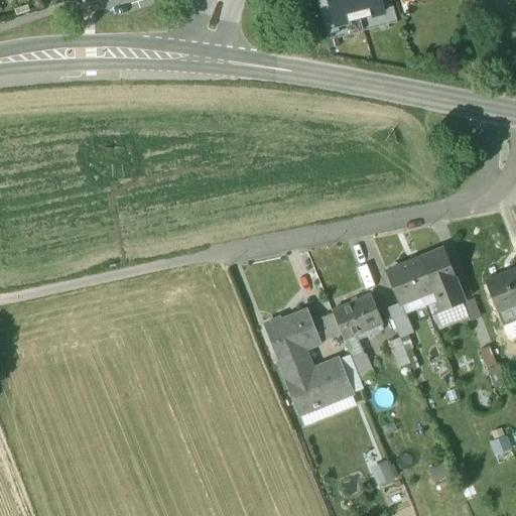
[(337,25),(330,0),(323,0),(317,1),(328,36),(340,32),(338,25),(337,25)]
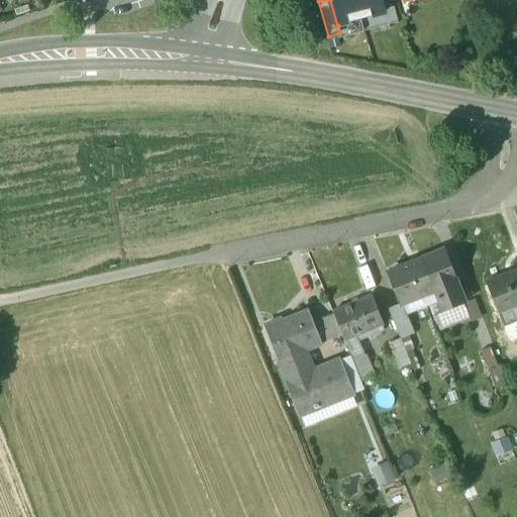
[(338,25),(360,19),(354,0),(330,0),(337,25),(338,25)]
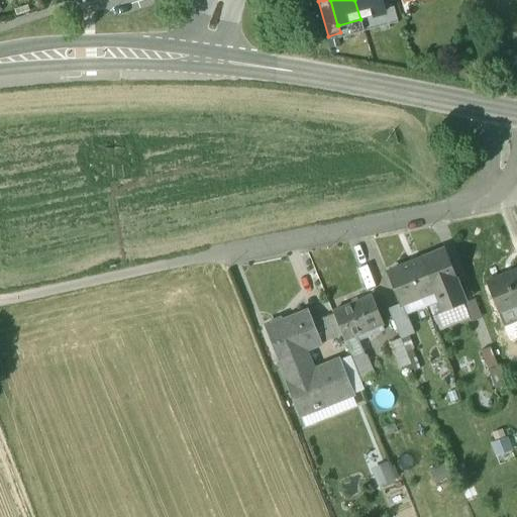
[(354,0),(360,19),(384,13),(381,4),(380,0),(354,0)]
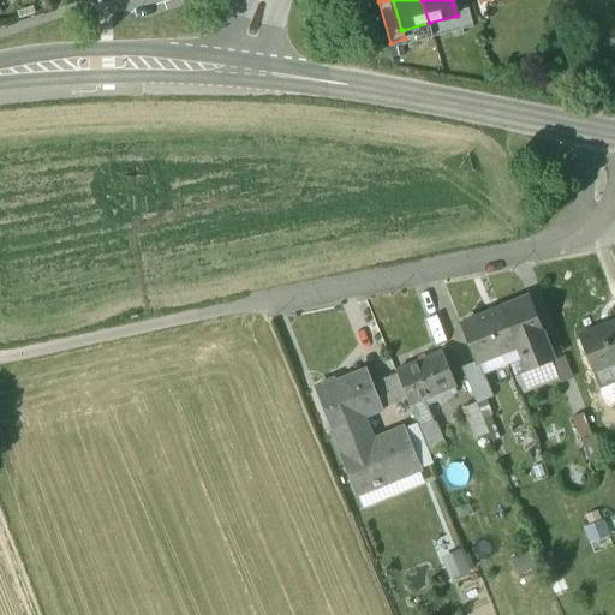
[(527,299),(501,309),(512,336),(514,335),(529,371),(553,362),(527,299)]
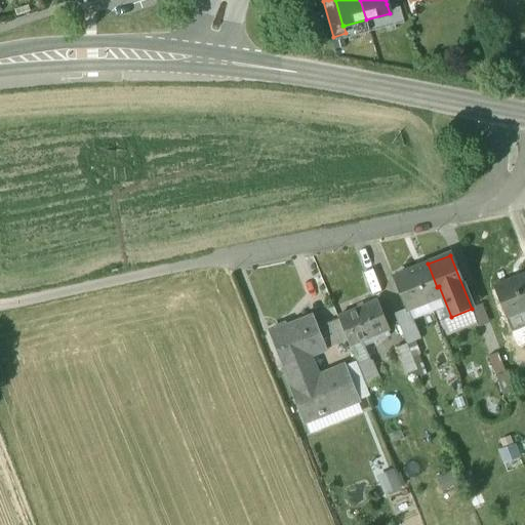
[(428,264),(393,278),(406,310),(440,295),(437,287),(428,264)]
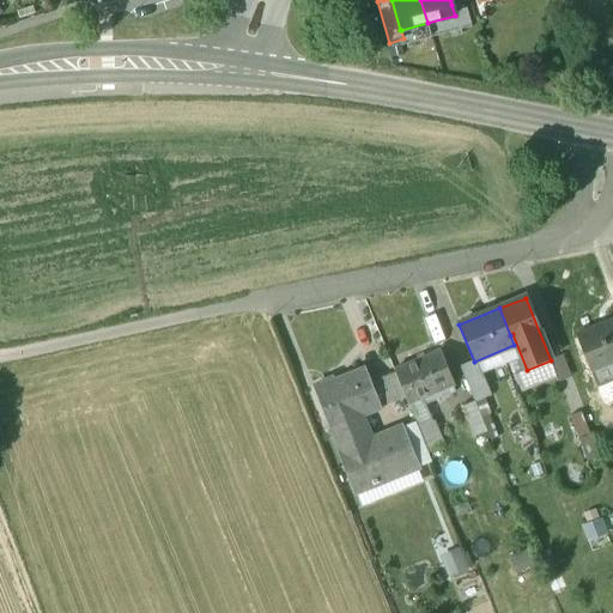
[(612,321),(577,337),(592,371),(612,362),(612,321)]
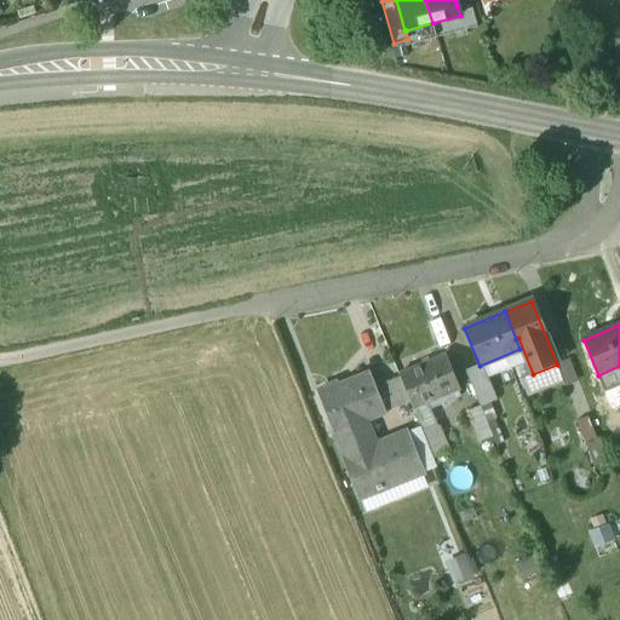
[(446,355),(399,374),(400,377),(411,402),(414,411),(441,399),(443,406),(460,400),(458,392),(460,391),(446,355)]
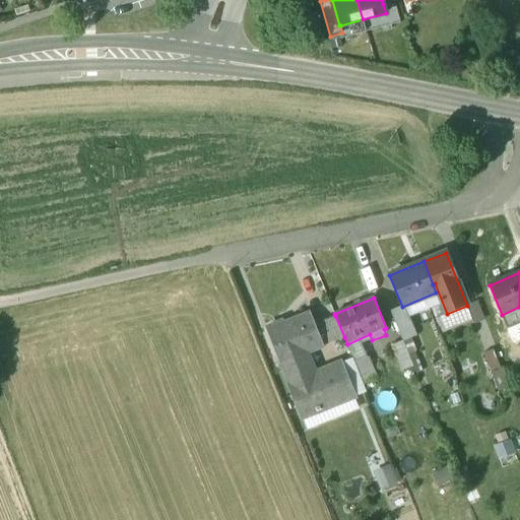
[(311,315),(283,326),(282,323),(266,329),(275,350),(281,347),(286,361),(307,352),(324,345),(315,325),(311,315)]
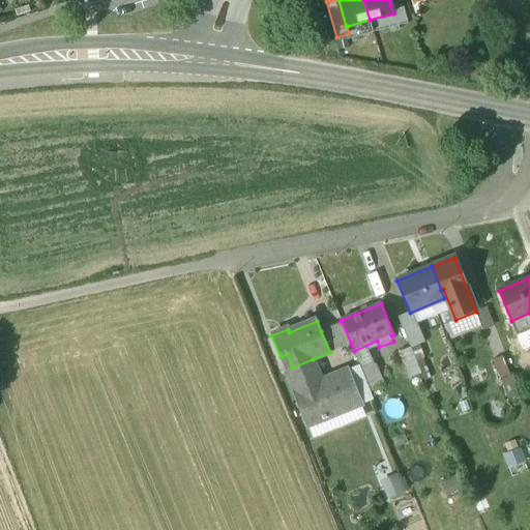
[(342,322),(329,327),(339,349),(351,344),(342,322)]
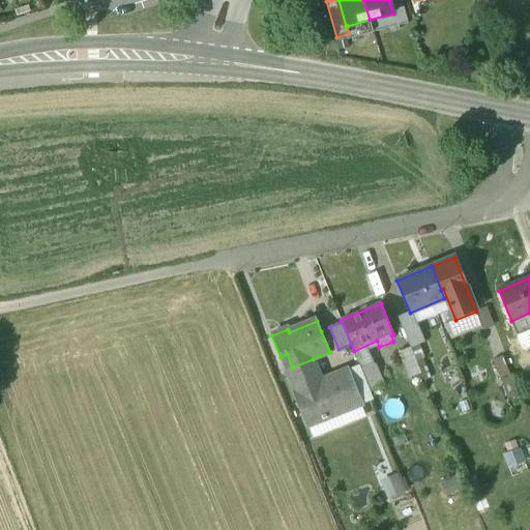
[(339,349),(329,327),(321,331),(330,352),(339,349)]
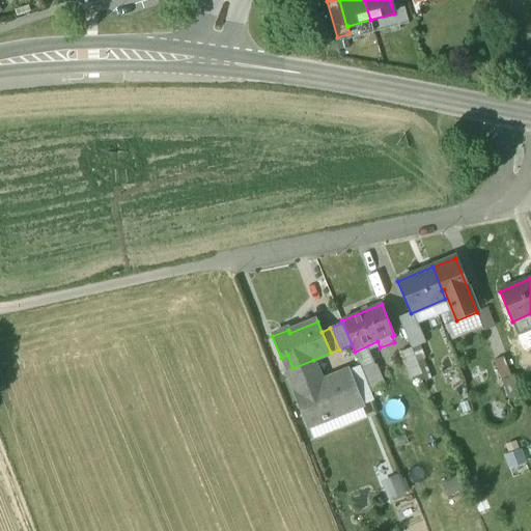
[(412,350),(401,354),(411,379),(422,374),(412,350)]
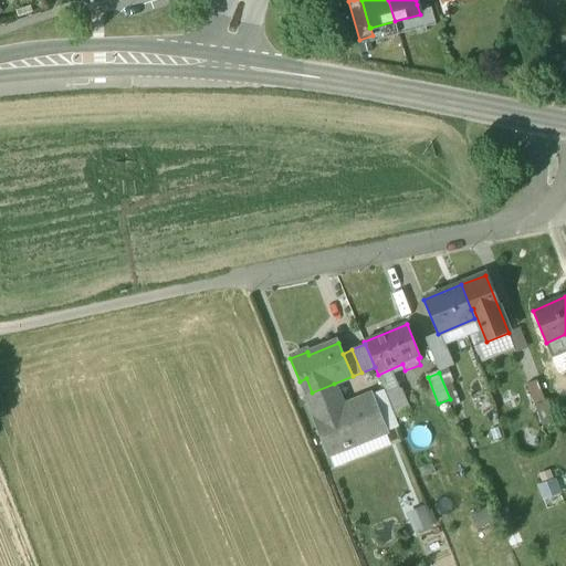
[(334,384),(312,392),(306,378),(300,381),(327,450),(342,443),(344,449),(387,431),(371,395),(343,407),(334,384)]
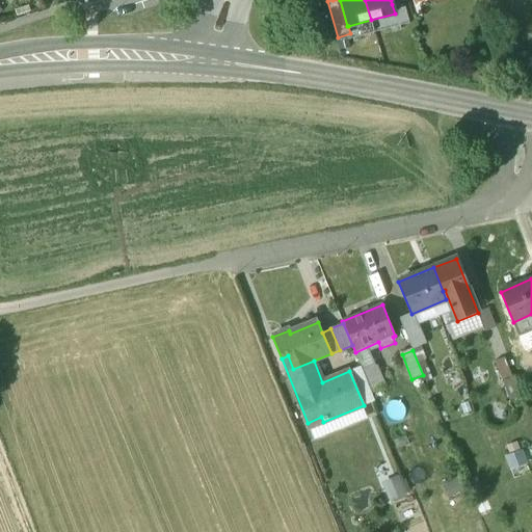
[(505,358),(495,363),(503,381),(512,377),(505,358)]
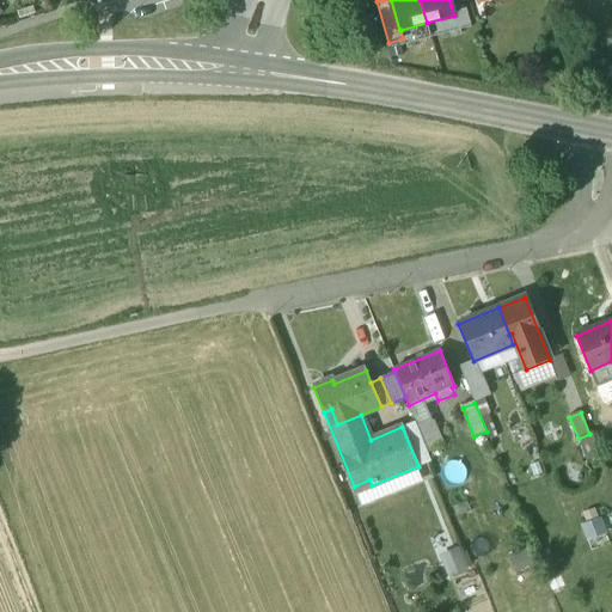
[(433,421),(417,427),(428,453),(444,446),(433,421)]
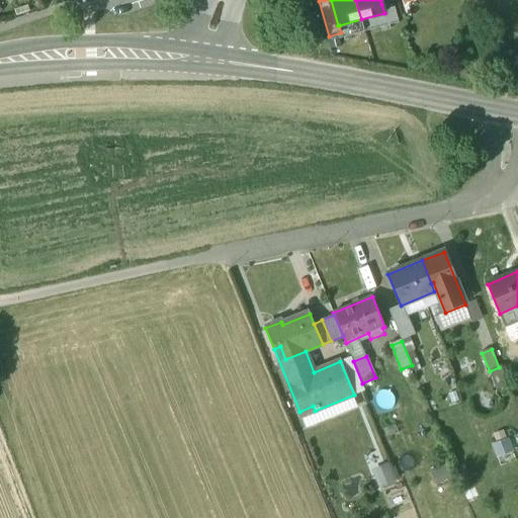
[(495,456),(512,450),(508,437),(490,443),(495,456)]
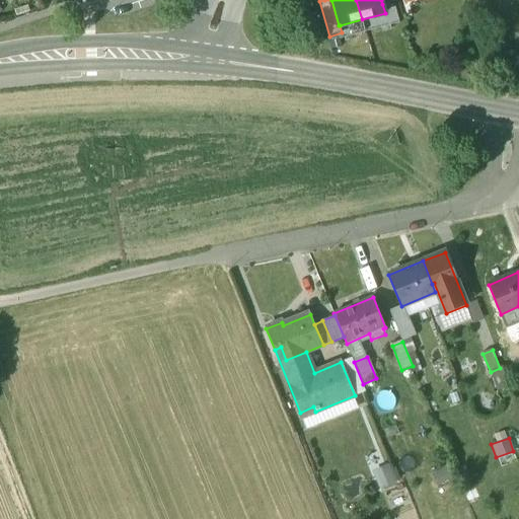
[(388,462),(370,469),(377,489),(395,482),(388,462)]
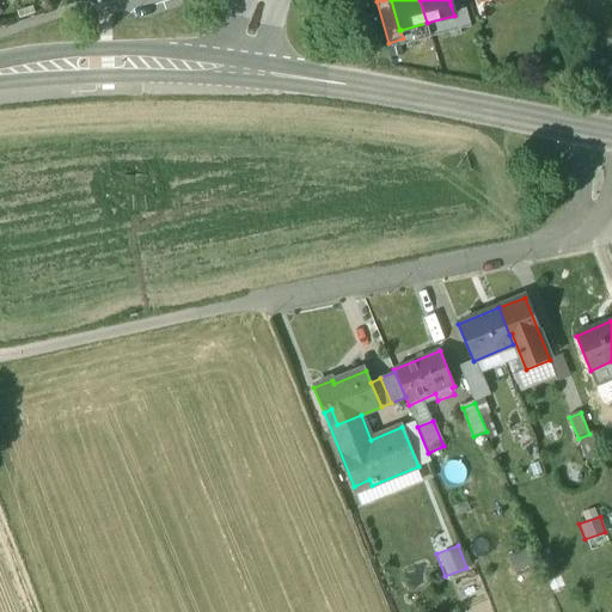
[(540,573),(552,565),(544,551),(532,558),(540,573)]
